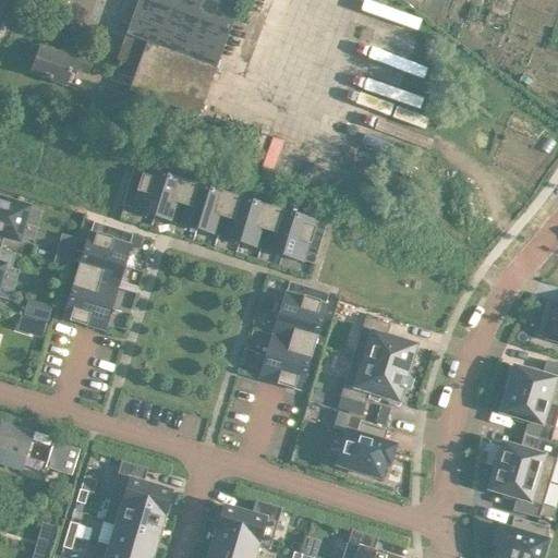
[(238,0),(135,0),(123,33),(144,40),(135,67),(126,89),(196,114),(238,0)]
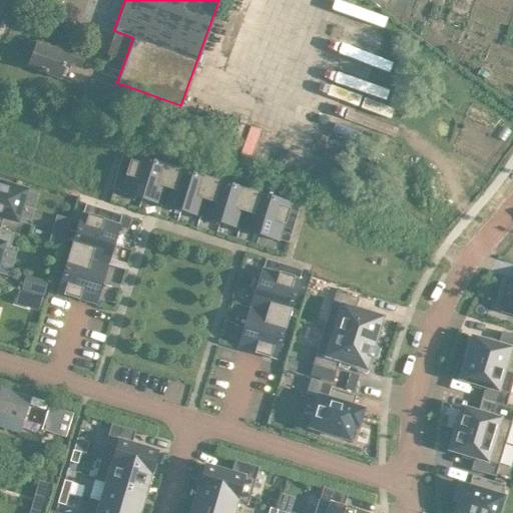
[(124,61),(132,37),(113,30),(105,54),(124,61)]
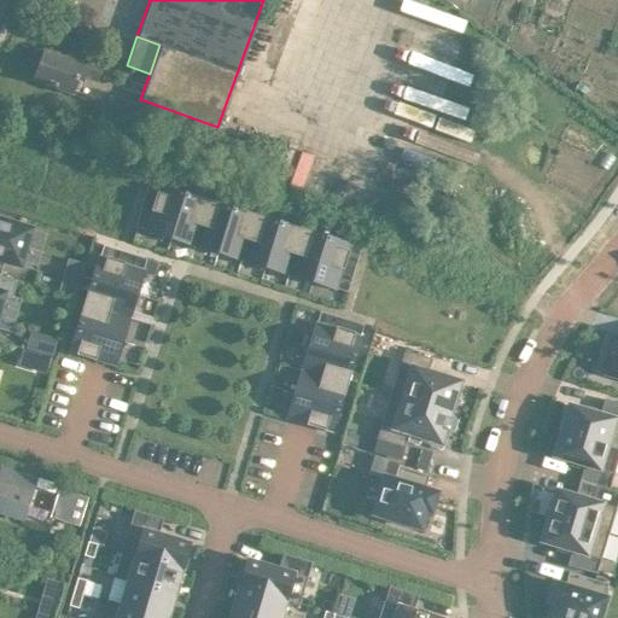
[(31,80),(70,94),(77,75),(94,82),(101,63),(65,51),(63,56),(42,48),(31,80)]
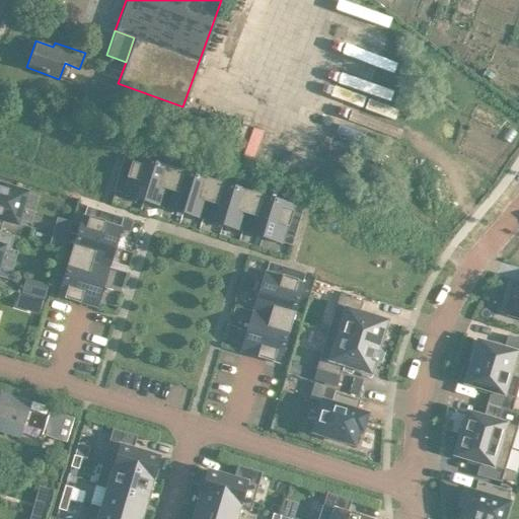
[(124,147),(122,152),(123,153),(131,155),(133,149),(124,146),(124,147)]
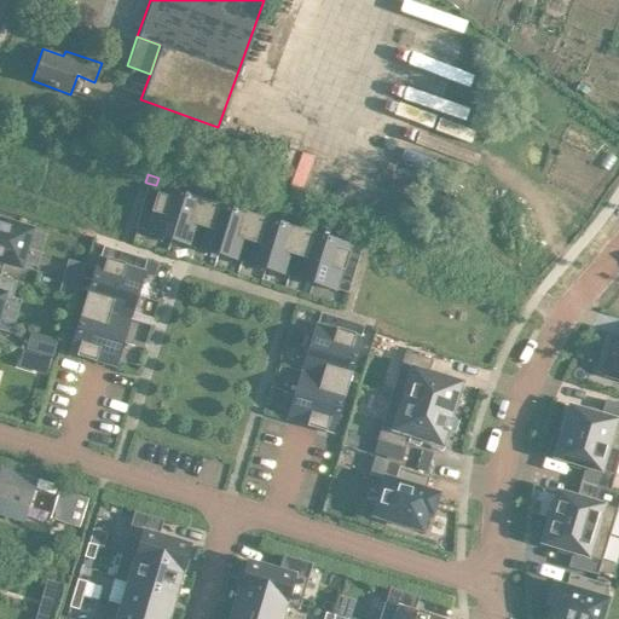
[(143,194),(155,197),(158,186),(156,185),(146,183),(143,194)]
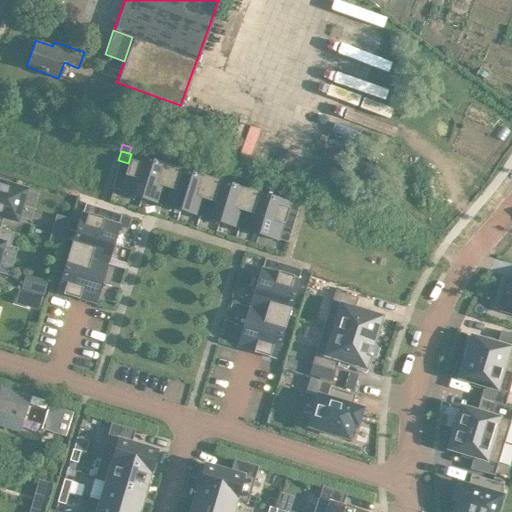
[(119,190),(119,191),(125,193),(127,188),(141,192),(151,158),(131,152),(131,154),(128,163),(125,172),(122,180),(119,190)]
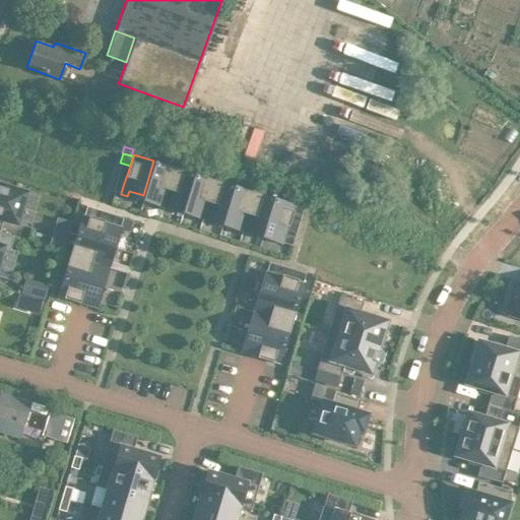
[(153,160),(143,195),(157,199),(155,205),(161,206),(174,167),(153,160)]
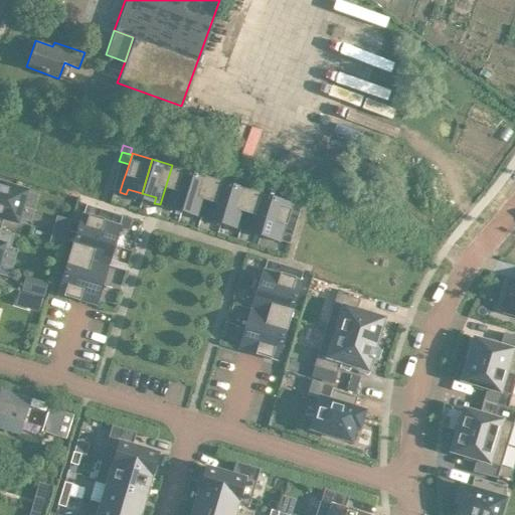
[(117,170),(126,173),(129,164),(119,161),(117,170)]
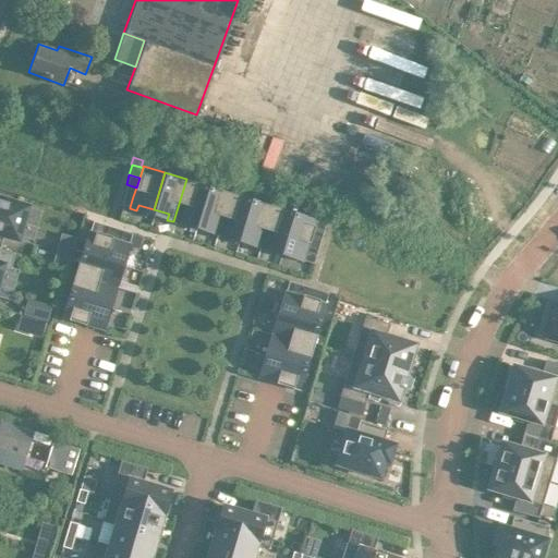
[(207,185),(186,179),(173,221),(179,223),(181,218),(195,222),(207,185)]
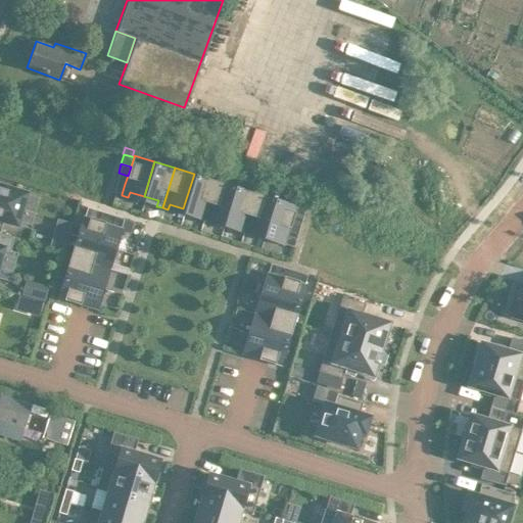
[(115,182),(125,184),(128,176),(119,173),(115,182)]
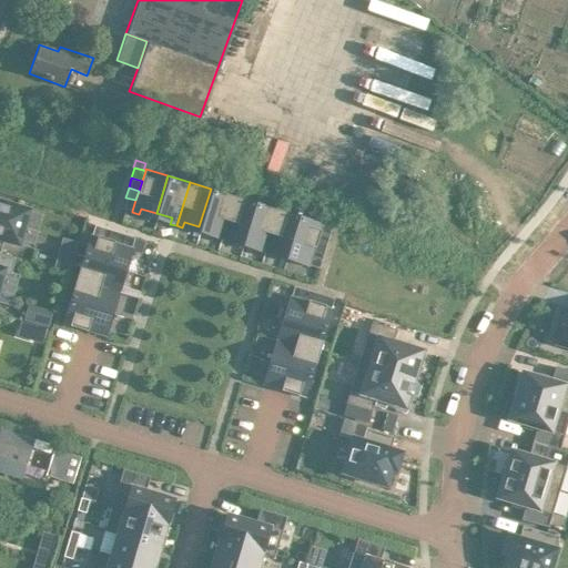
[(233,195),(211,189),(199,226),(215,231),(213,236),(220,239),(233,195)]
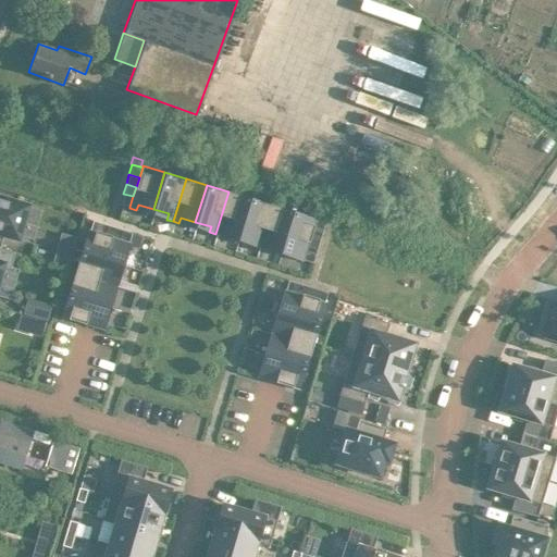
[(249,198),(229,192),(215,234),(221,236),(223,231),(237,235),(249,198)]
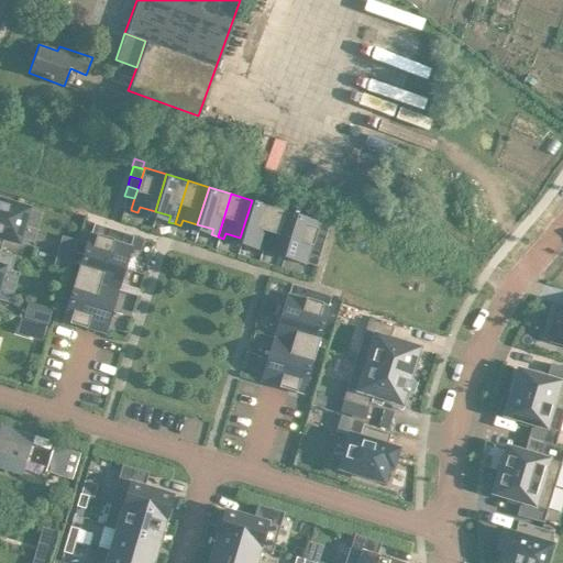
[(121,206),(131,209),(134,198),(124,196),(121,206)]
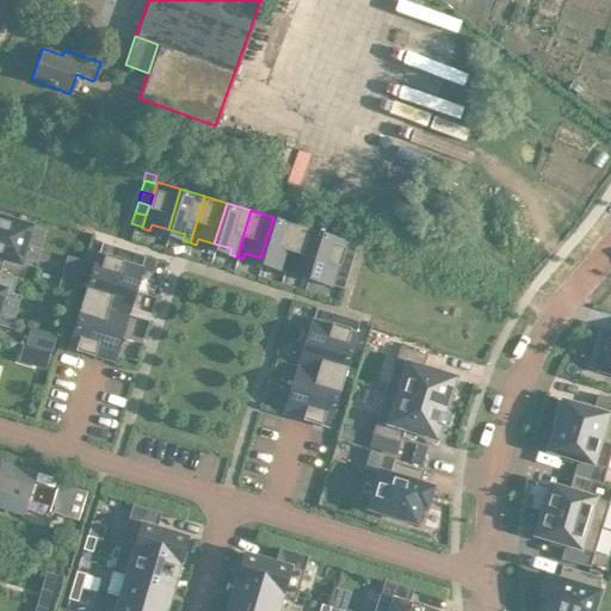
[(0,217),(0,260),(1,258),(17,263),(29,226),(0,217)]
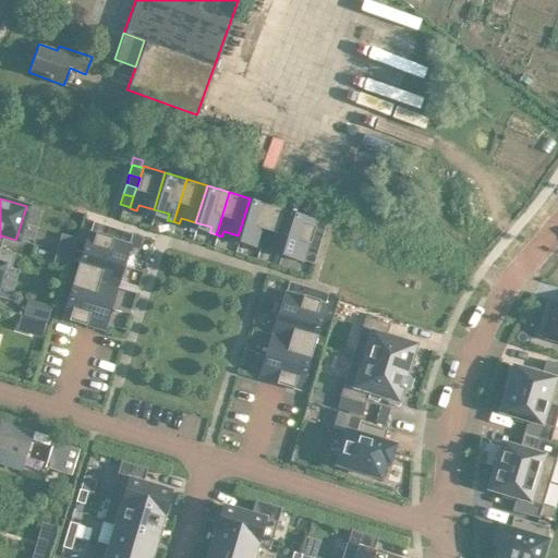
[(271,205),(250,198),(238,235),(253,240),(252,245),(258,247),(271,205)]
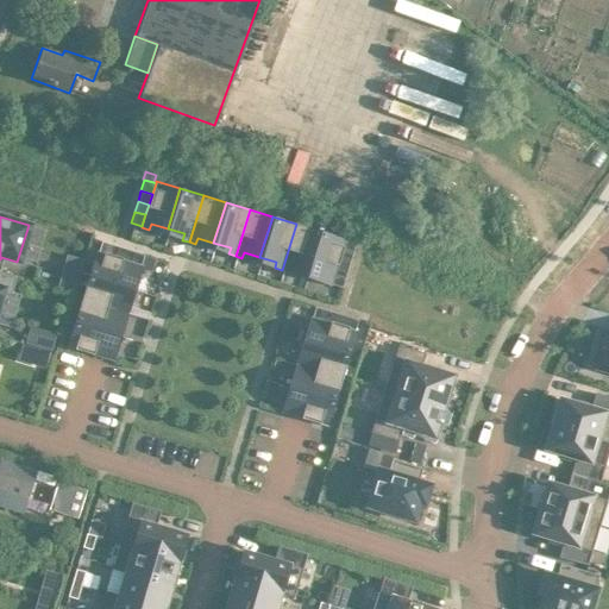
[(319,231),(296,224),(282,270),(288,272),(290,267),(307,271),(319,231)]
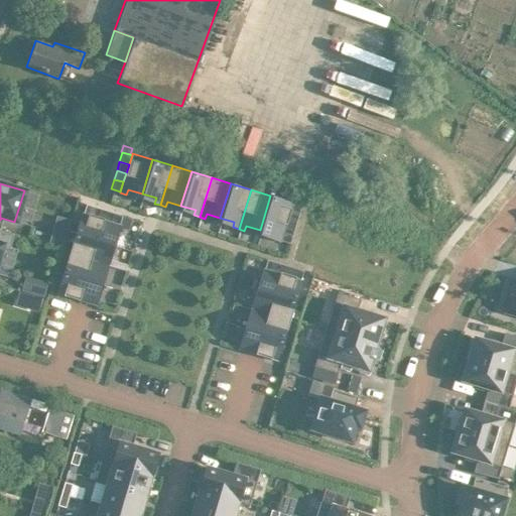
[(290,202),(270,196),(260,230),(274,234),(272,239),(278,241),(279,240),(281,231),(284,222),(287,212),(290,203),(290,202)]
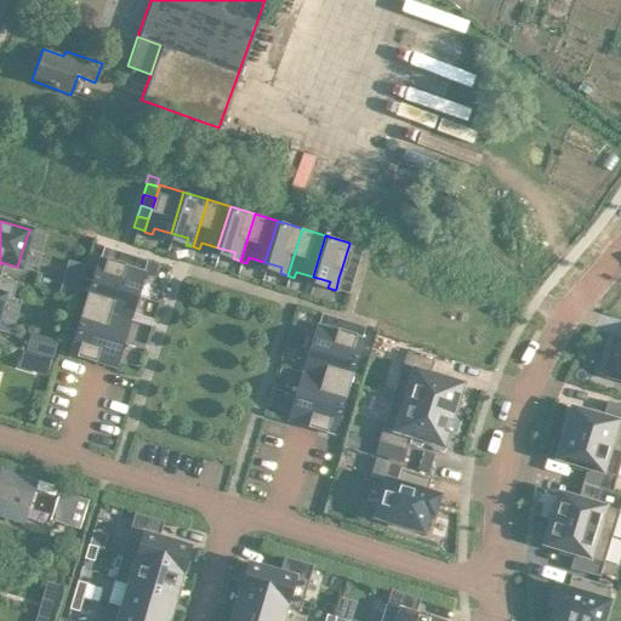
[(100,244),(96,256),(108,260),(112,248),(100,244)]
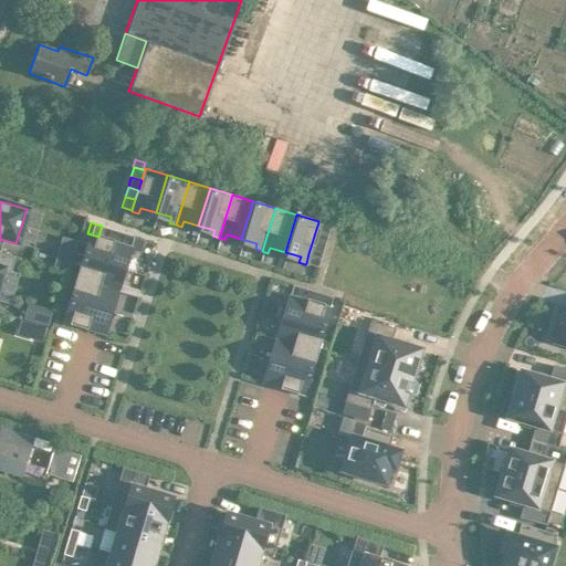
[(318,222),(315,232),(325,236),(328,226),(318,222)]
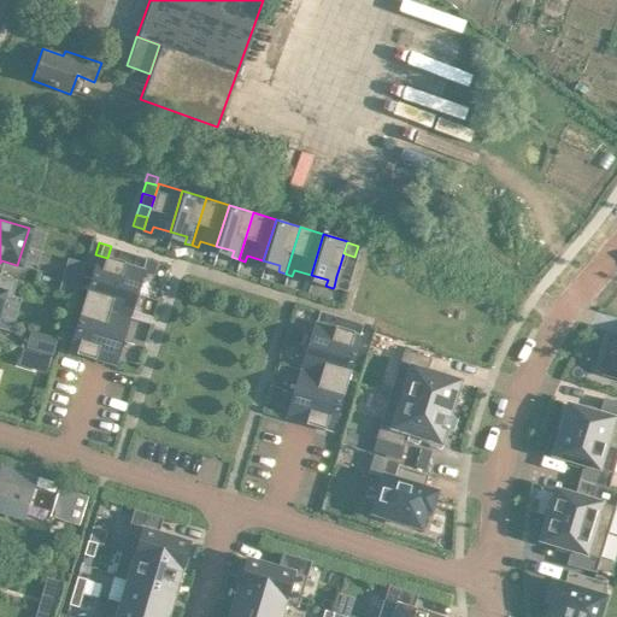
[(111,246),(107,258),(118,260),(122,250),(111,246)]
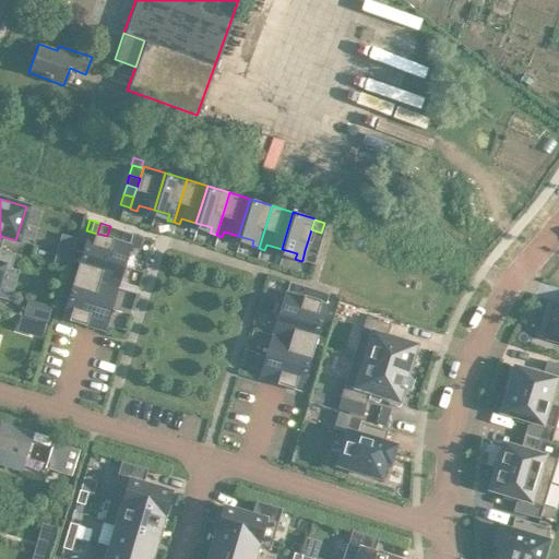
[(120,229),(110,226),(107,236),(117,239),(120,229)]
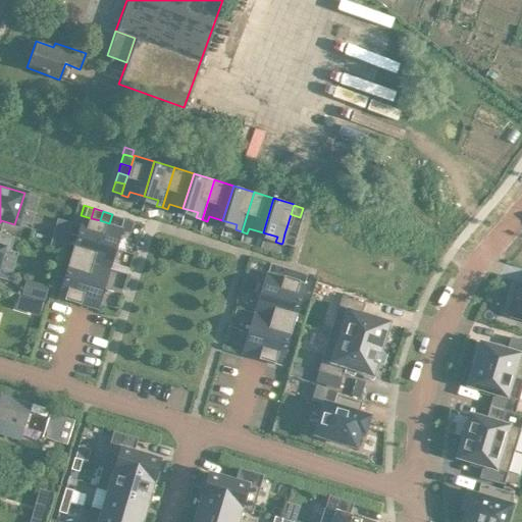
[(80,214),(73,235),(109,246),(113,231),(118,233),(120,227),(119,226),(109,223),(100,220),(91,218),(81,215),(80,214)]
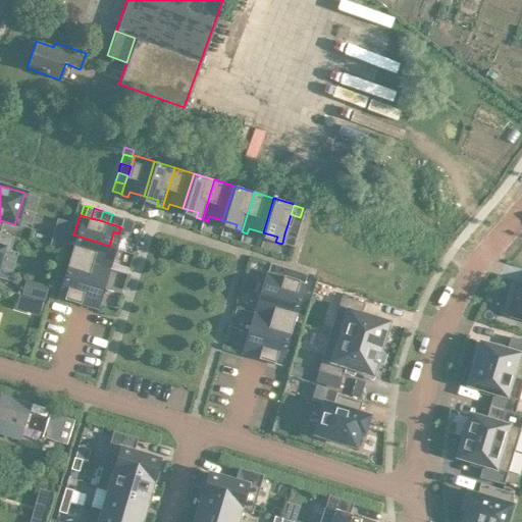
[(122,217),(112,214),(109,223),(119,226),(122,217)]
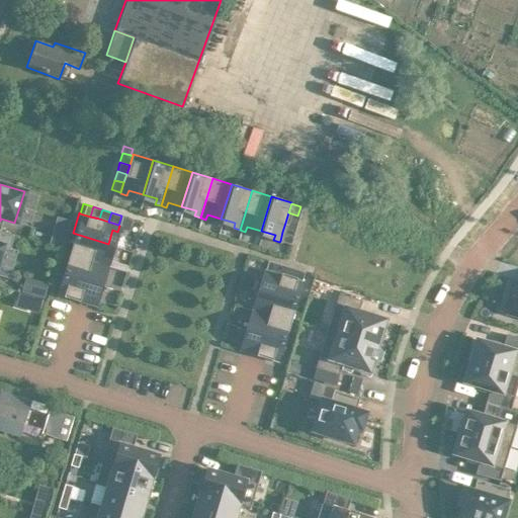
[(288,212),(285,223),(295,225),(297,216),(288,212)]
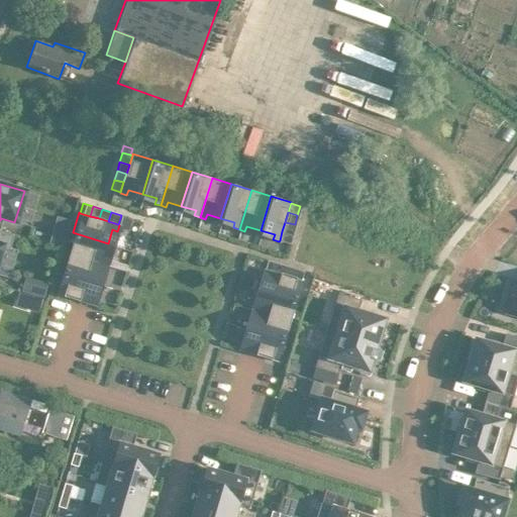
[(285,222),(282,231),(292,233),(295,224),(285,222)]
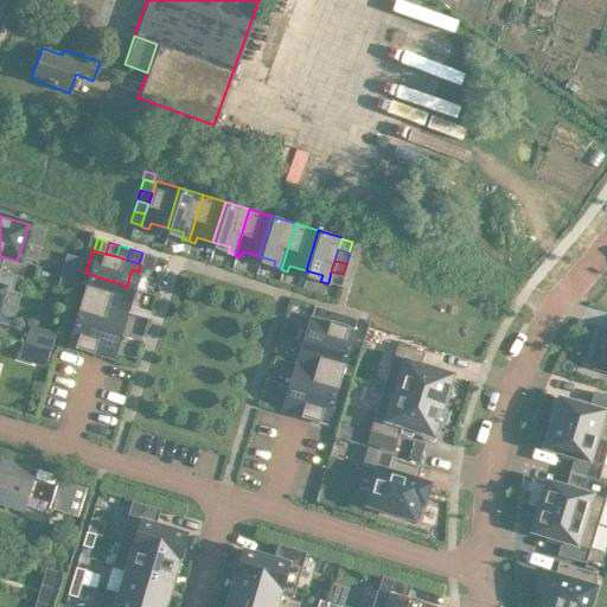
[(0,320),(8,324),(18,291),(11,288),(14,275),(0,270),(0,320)]
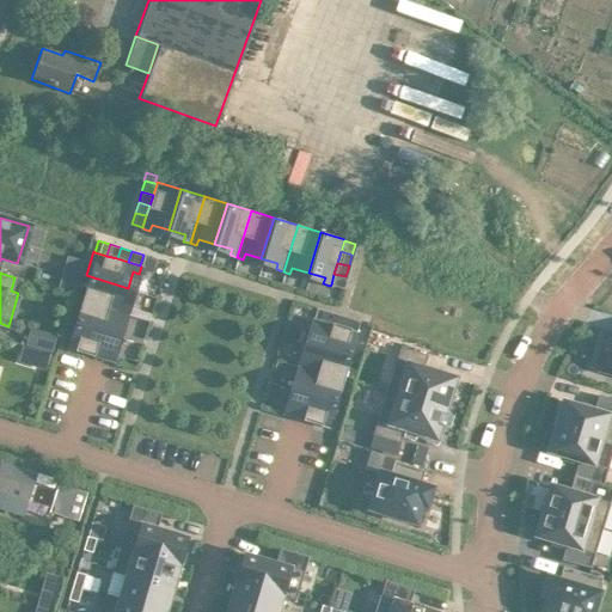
[(334,274),(331,285),(342,287),(346,276),(334,274)]
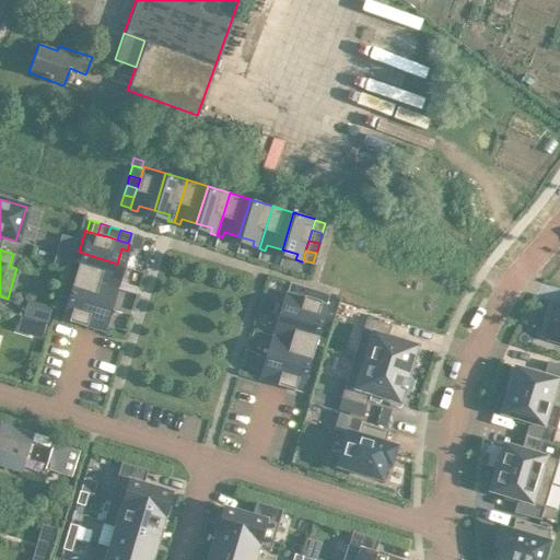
[(72,273),(116,287),(118,281),(113,279),(117,264),(79,252),(72,273)]
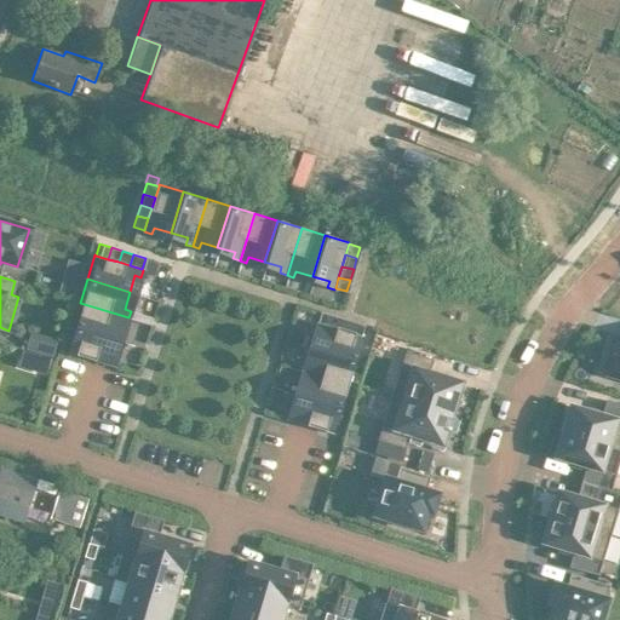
[(73,326),(115,339),(120,322),(127,325),(128,317),(80,303),(73,326)]
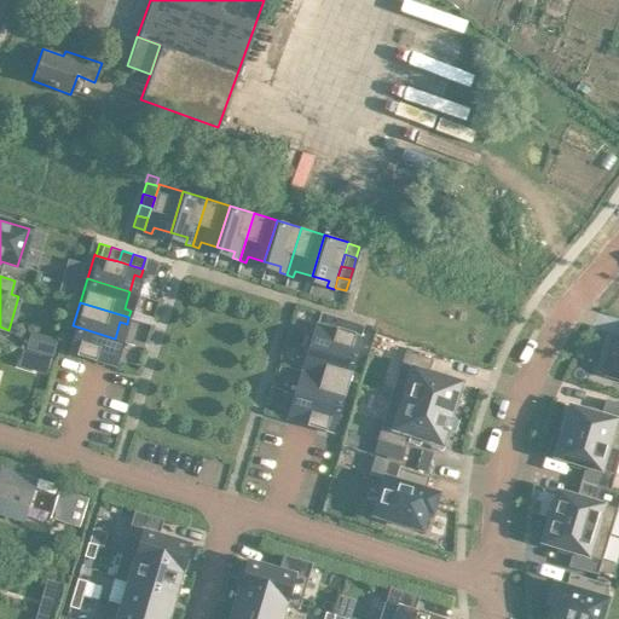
[(319,311),(316,322),(327,325),(330,314),(319,311)]
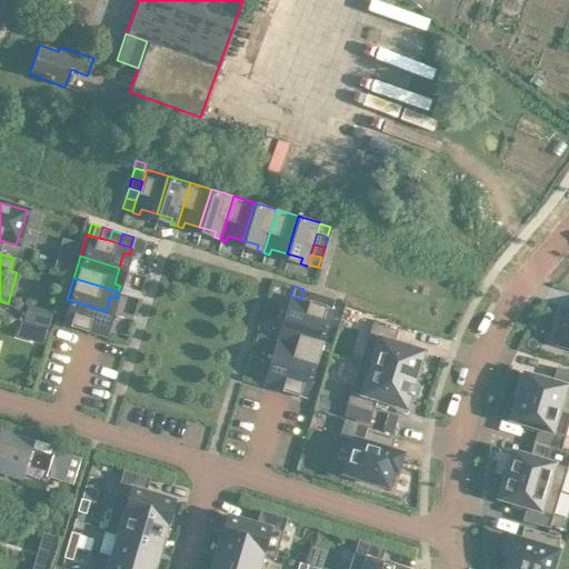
[(303,289),(300,299),(311,302),(313,291),(303,289)]
